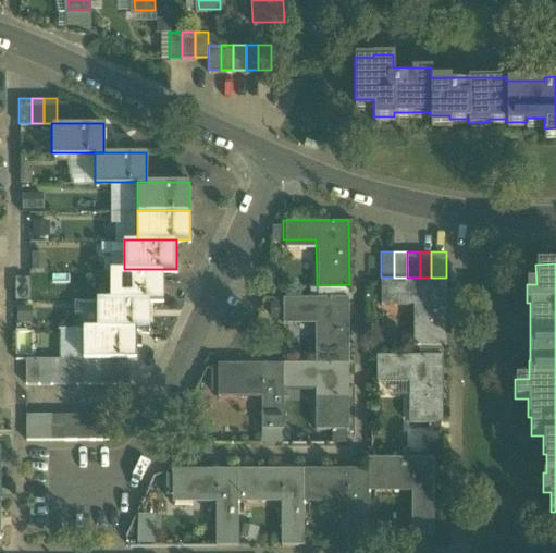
[(124,269),(110,269),(110,298),(149,298),(162,298),(162,269),(124,269)]
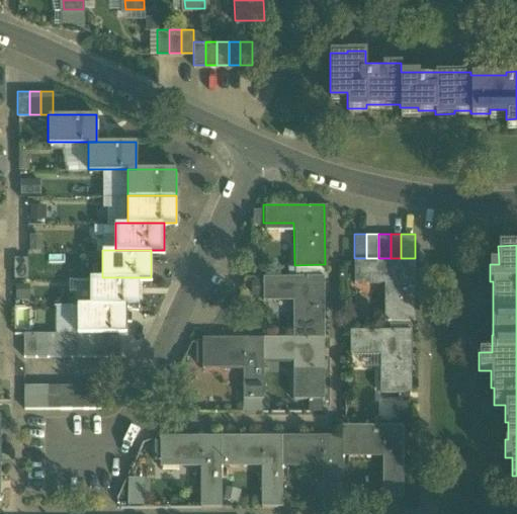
[(366,258),(354,258),(354,277),(383,277),(383,319),(415,319),(415,258),(401,258),(391,258),(378,258),(366,258)]
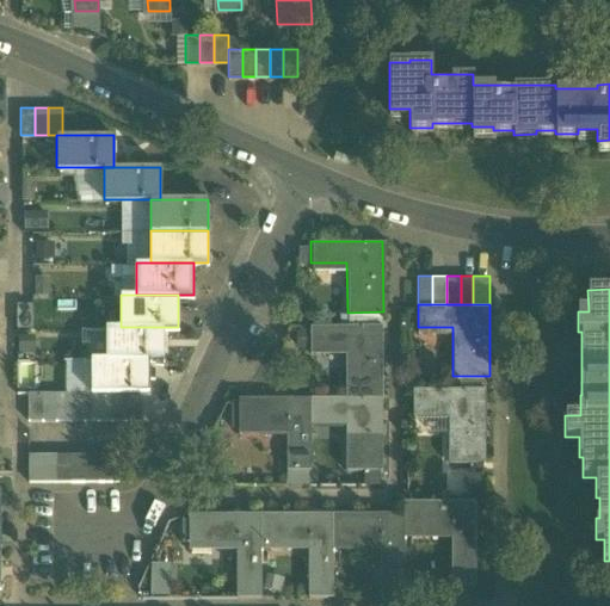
[(381,325),(309,325),(309,348),(345,348),(346,396),(381,396),(381,325)]
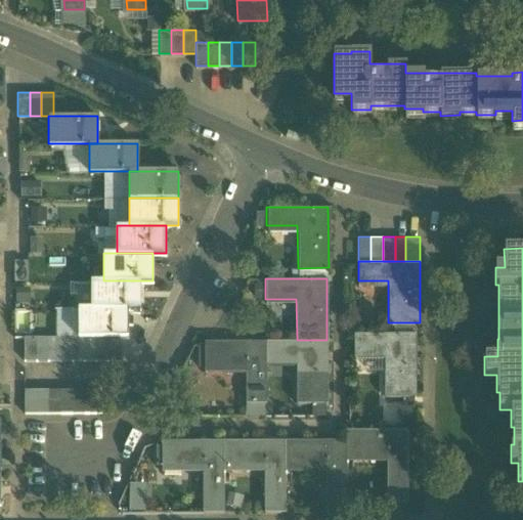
[(103,280),(90,280),(90,307),(127,307),(140,307),(140,280),(103,280)]
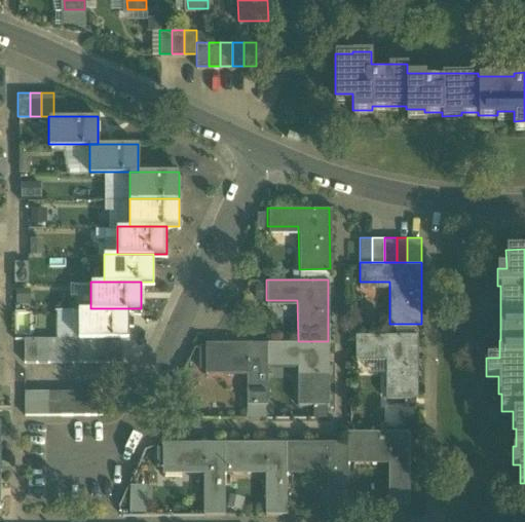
[(90,308),(78,308),(78,336),(83,336),(96,336),(107,336),(119,336),(127,336),(127,308),(90,308)]
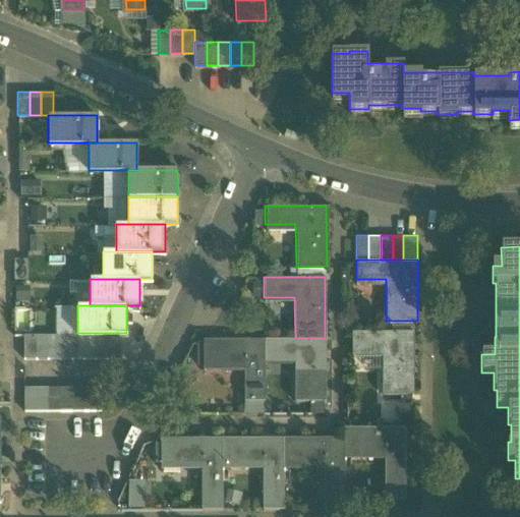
[(412,331),(352,331),(352,351),(383,350),(383,392),(412,392),(412,331)]
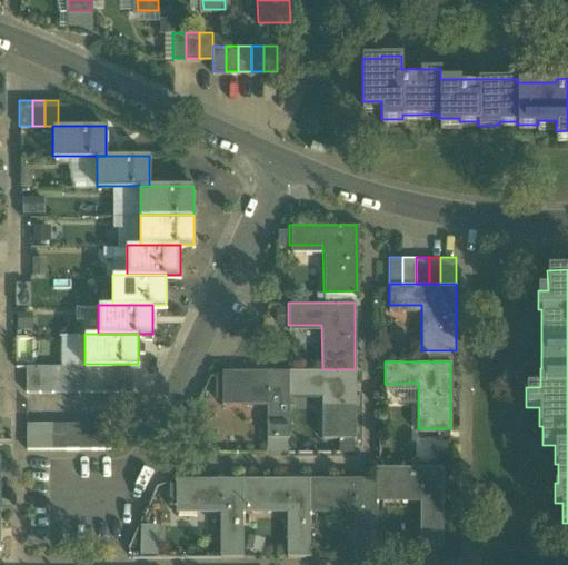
[(39,389),(39,364),(26,364),(26,389),(39,389)]
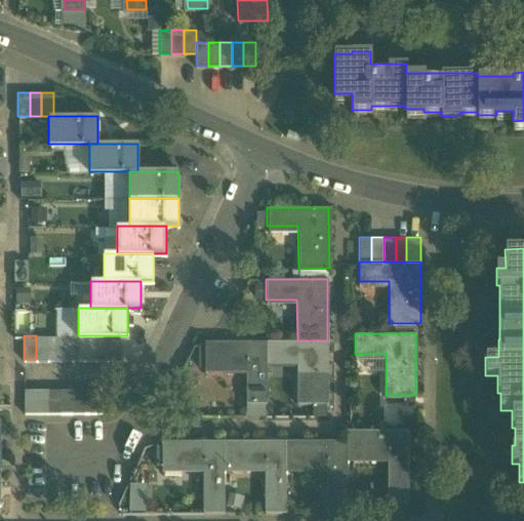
[(47,359),(47,335),(36,335),(36,359),(47,359)]
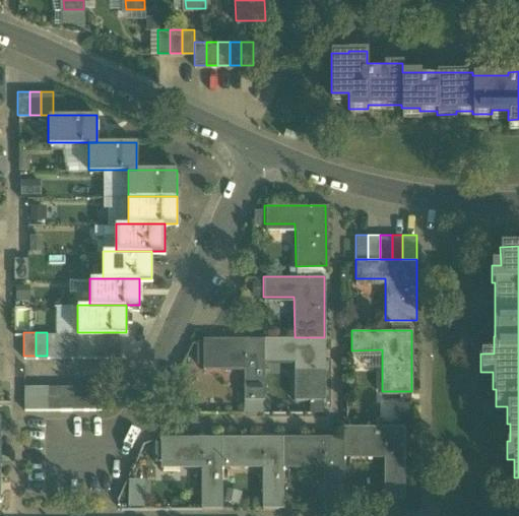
[(59,332),(47,332),(47,356),(59,356),(59,332)]
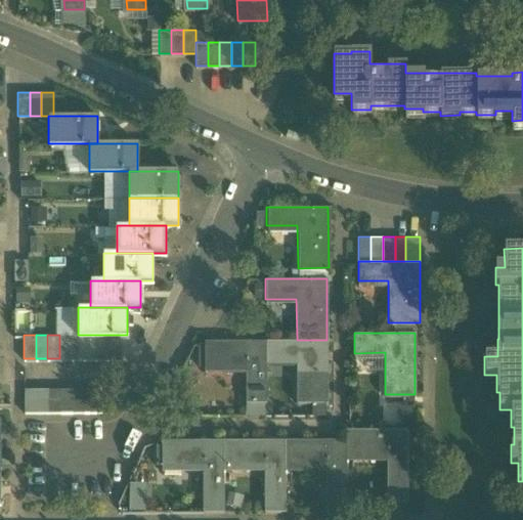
[(72,335),(59,335),(59,358),(72,358),(72,335)]
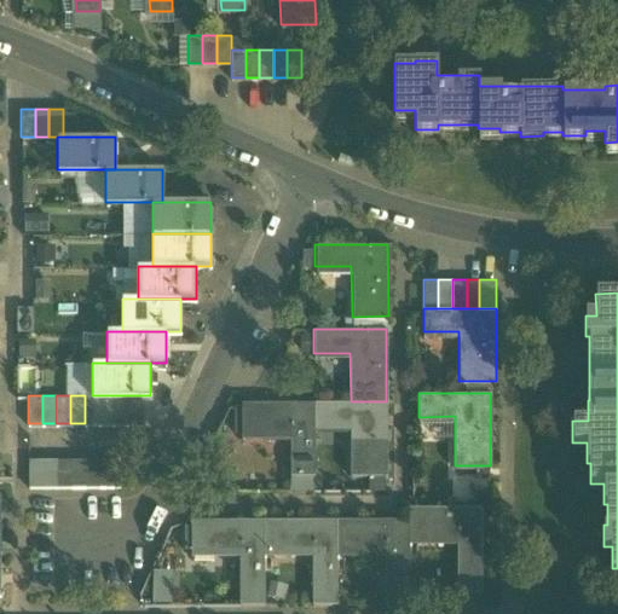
[(92,395),(85,395),(85,423),(98,423),(98,395),(92,395)]
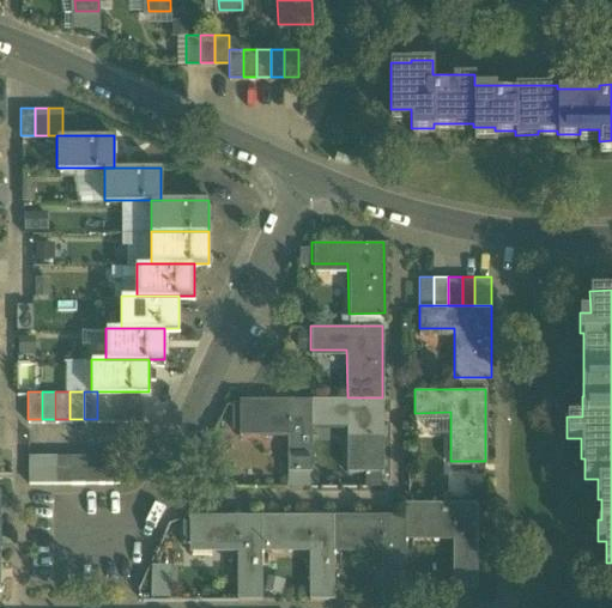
[(111,391),(97,391),(97,419),(111,419),(111,391)]
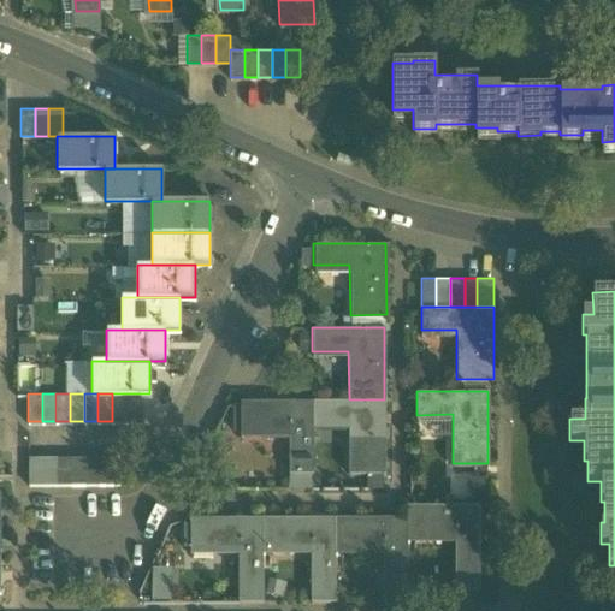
[(125,421),(125,393),(112,393),(112,421),(125,421)]
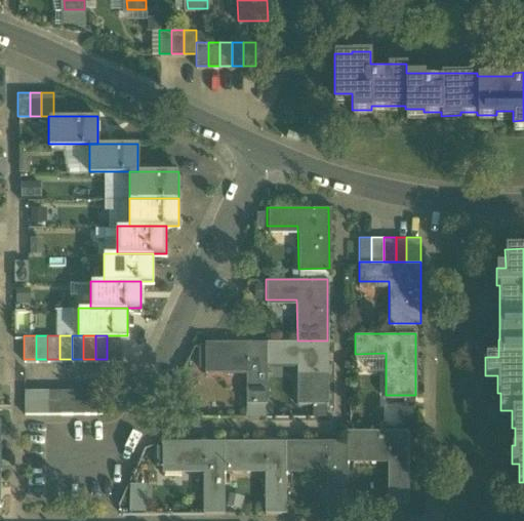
[(119,335),(107,335),(107,359),(119,359),(119,335)]
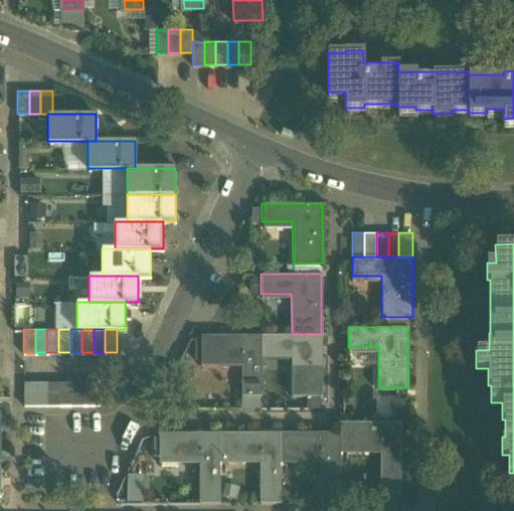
[(262,334),(200,334),(200,359),(241,359),(241,395),(262,395),(262,354),(262,334)]
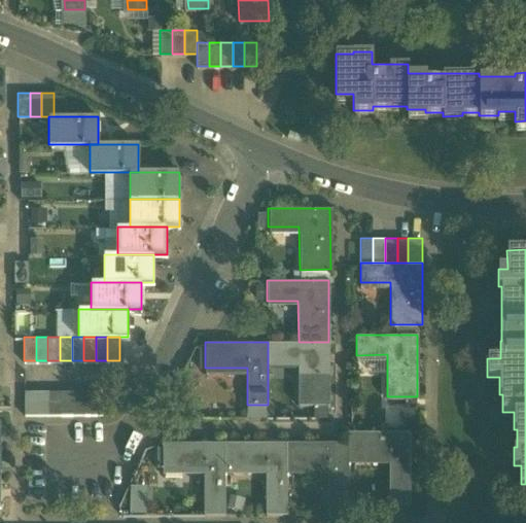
[(299,342),(268,342),(268,362),(297,362),(297,404),(328,404),(328,342),(299,342)]
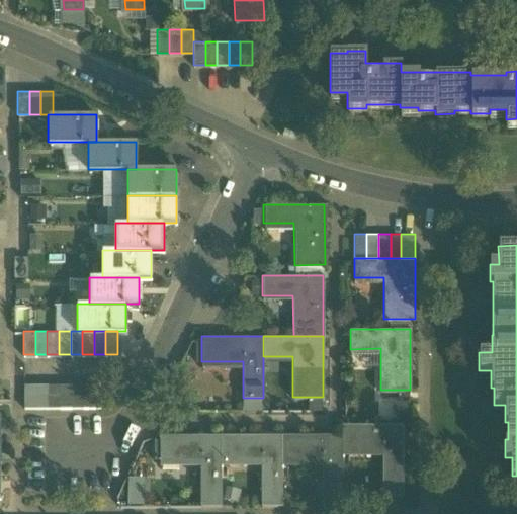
[(35,382),(23,382),(23,406),(35,406),(35,382)]
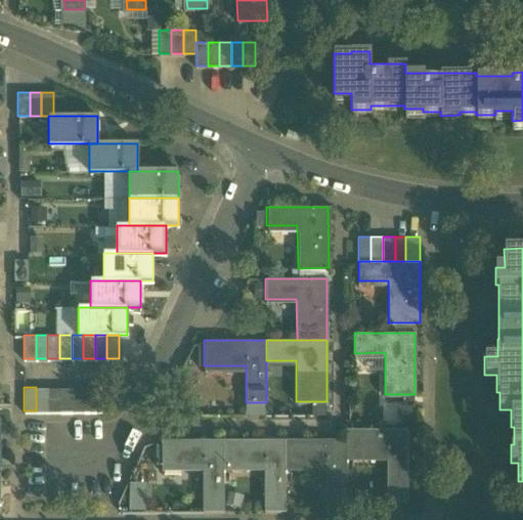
[(48,387),(36,387),(36,410),(48,410),(48,387)]
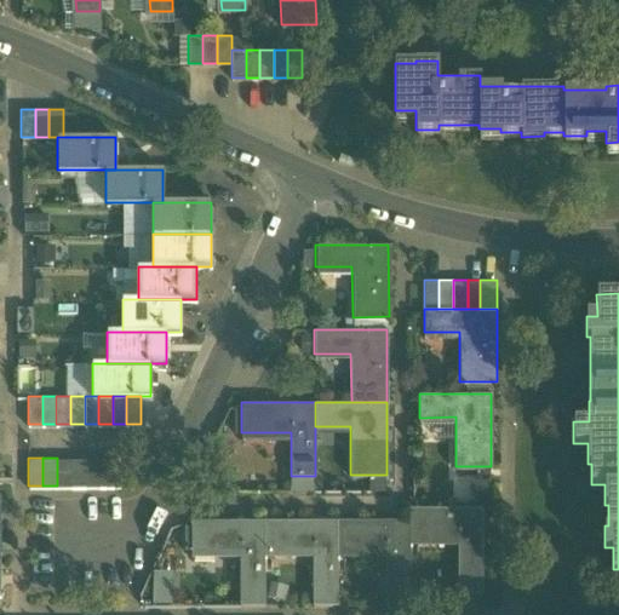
[(70,486),(70,458),(57,458),(57,486),(70,486)]
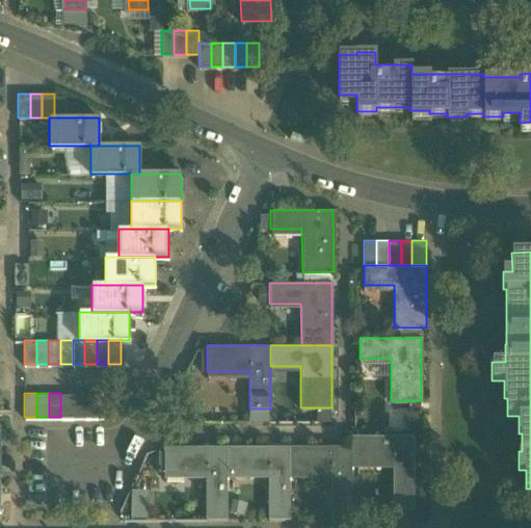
[(73,393),(60,393),(60,417),(73,417),(73,393)]
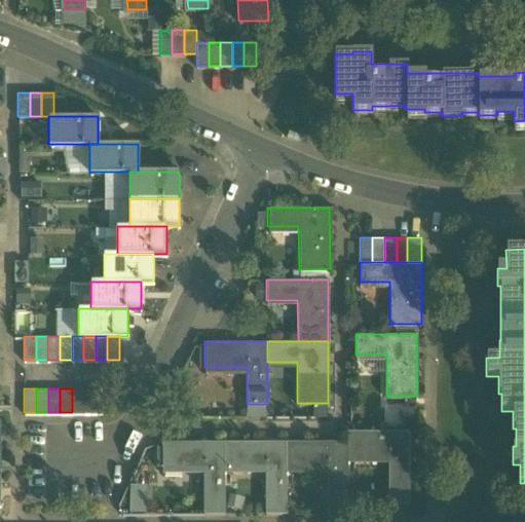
[(83,388),(72,388),(72,412),(84,412),(83,388)]
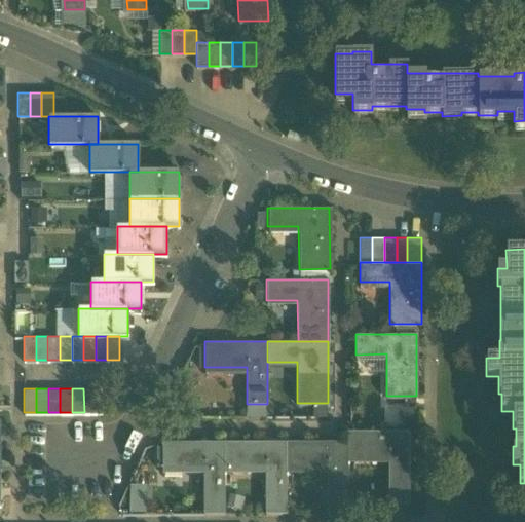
[(96,388),(83,388),(84,412),(96,412),(96,388)]
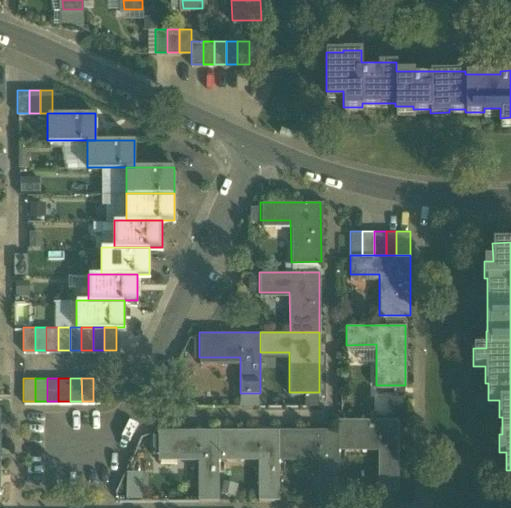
[(105,378),(93,378),(93,401),(105,401),(105,378)]
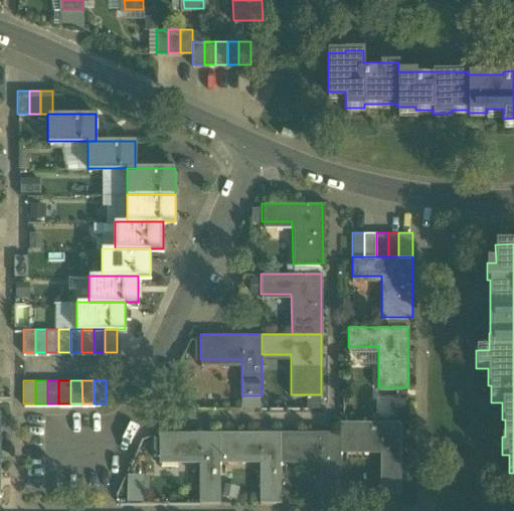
[(401,421),(340,421),(340,432),(340,446),(381,446),(382,492),(401,492),(401,421)]
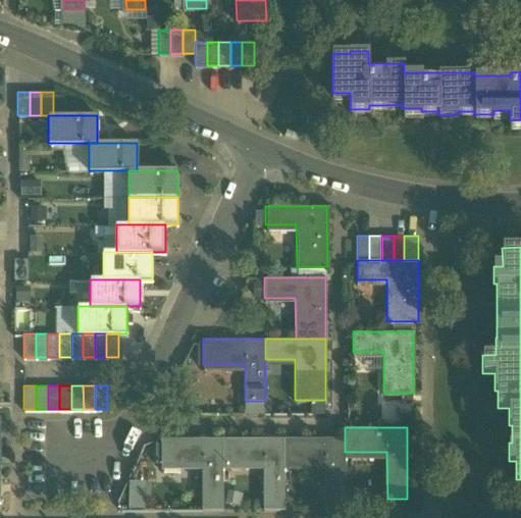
[(222,462),(222,437),(162,437),(162,462),(202,462),(202,509),(222,509),(222,462)]
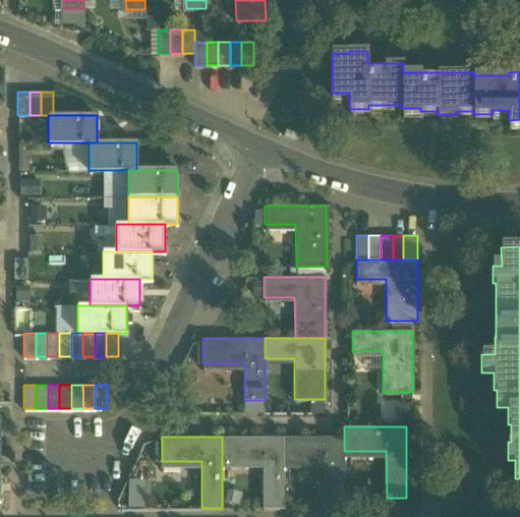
[(283,437),(222,437),(222,461),(263,461),(264,508),(283,508),(283,461),(283,437)]
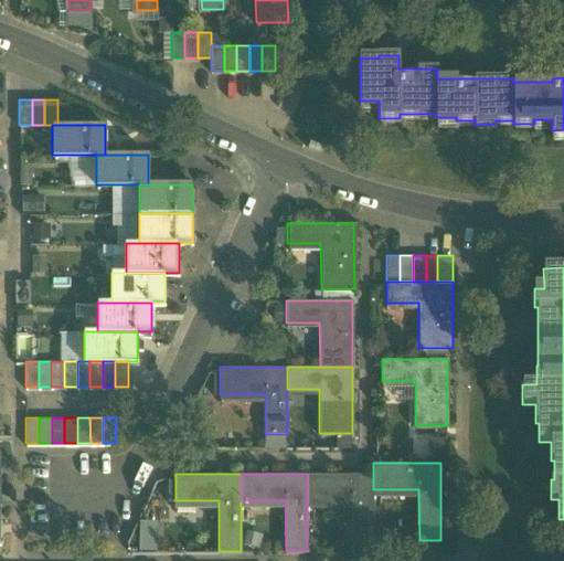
[(373,474),(307,474),(307,500),(351,500),(351,551),(373,551),(373,489),(373,474)]
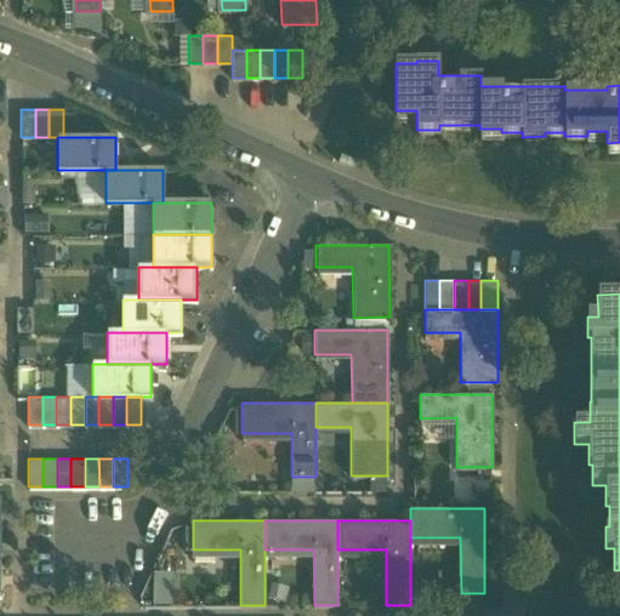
[(155,600),(175,600),(176,568),(157,566),(155,600)]
